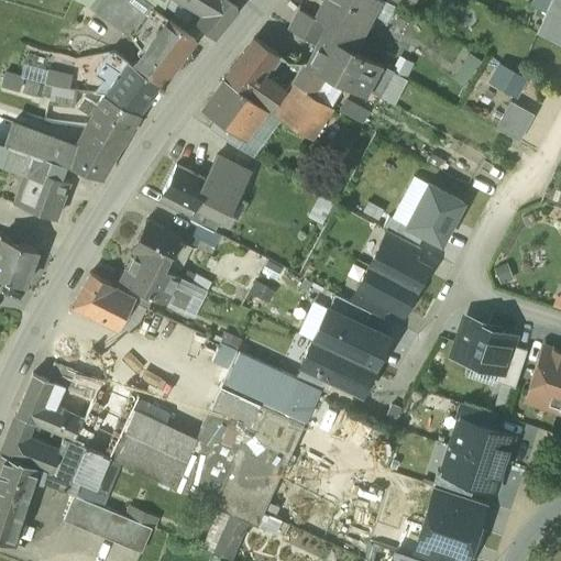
[(158,11),(163,0),(78,0),(91,9),(99,0),(144,0),(155,9),(158,11)]
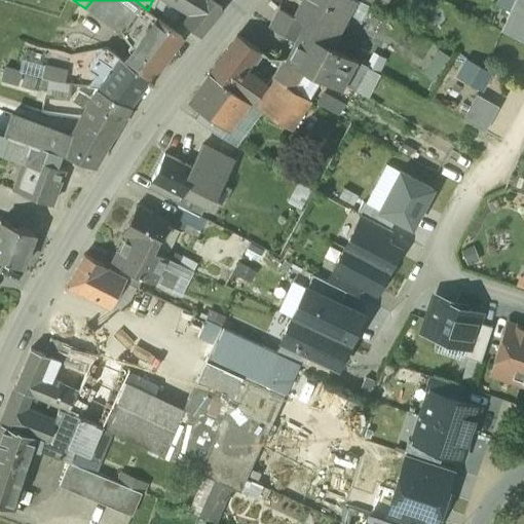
[(138,16),(145,8),(135,0),(92,0),(85,8),(123,36),(138,16)]
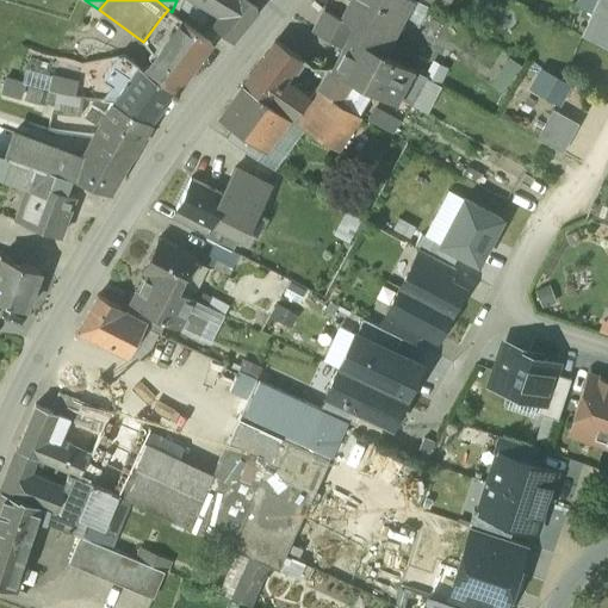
[(177,0),(172,12),(179,17),(186,0),(177,0)]
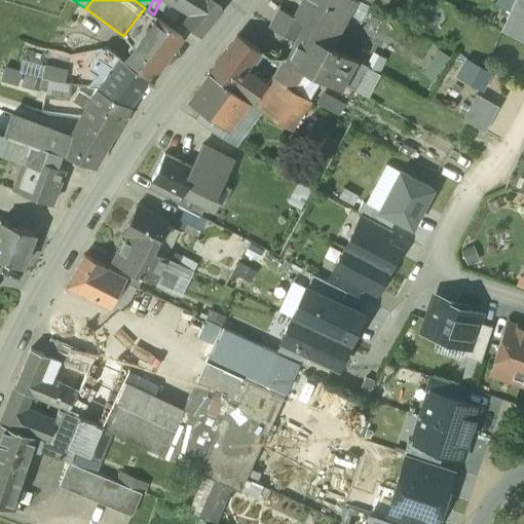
[(192,15),(167,0),(160,0),(154,14),(159,20),(179,34),(192,15)]
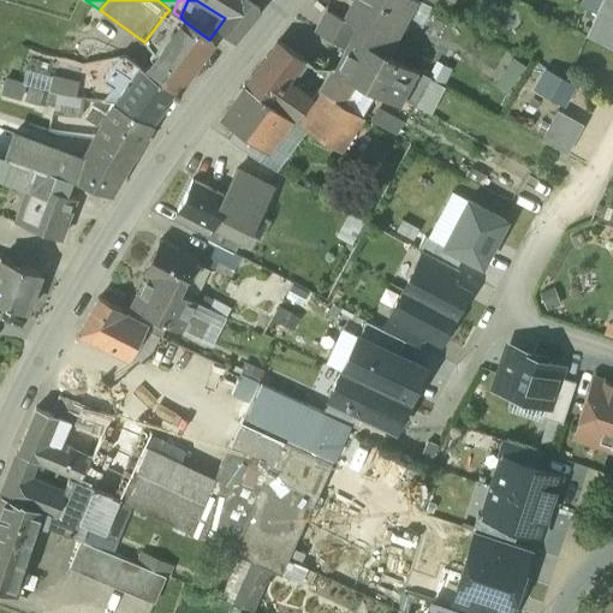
[(261,11),(244,0),(196,0),(225,18),(209,40),(215,45),(226,53),(261,11)]
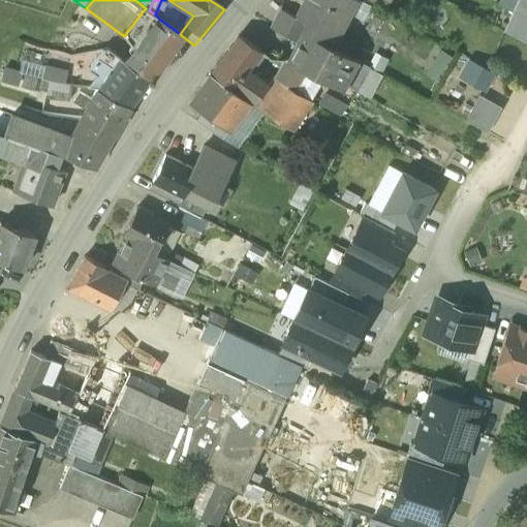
[(307,0),(298,19),(335,37),(357,0),(307,0)]
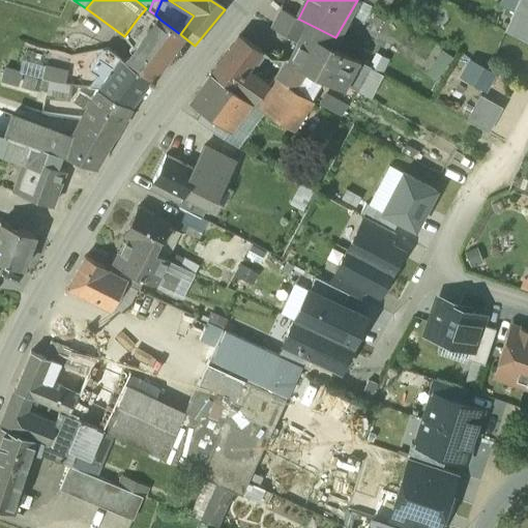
[(404,5),(392,0),(375,0),(372,5),(397,19),(404,5)]
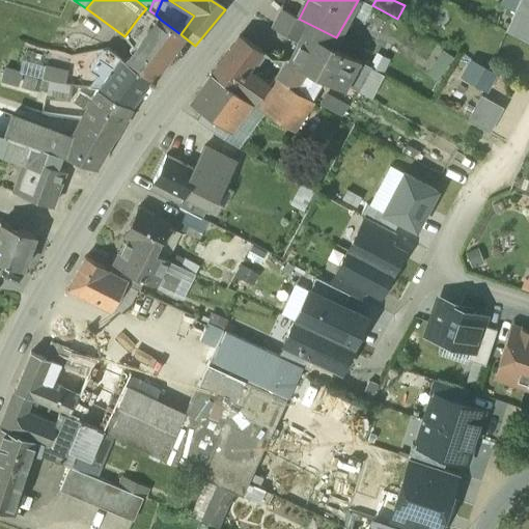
[(528,0),(523,0),(513,19),(528,26),(528,0)]
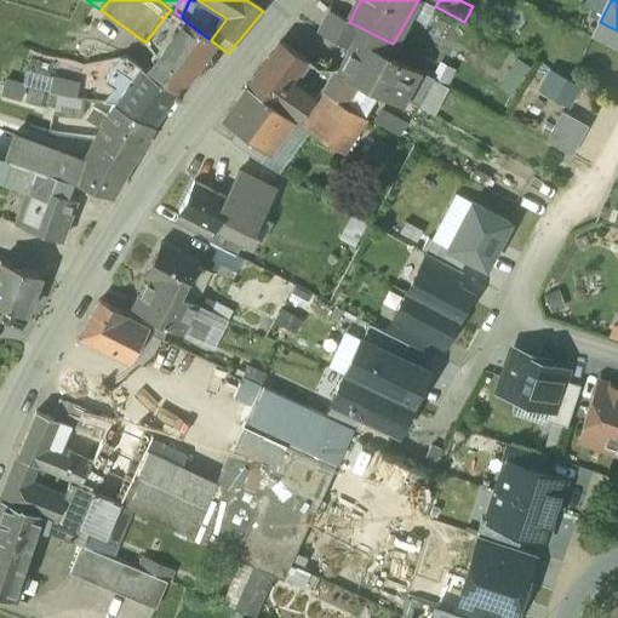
[(175,12),(171,10),(162,19),(181,34),(188,23),(182,17),(175,12)]
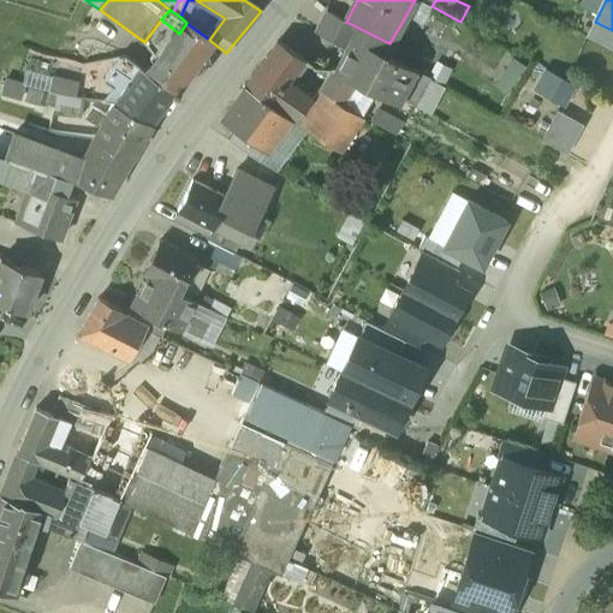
[(346,22),(328,13),(317,34),(328,41),(347,51),(353,37),(384,53),(390,43),(346,22)]
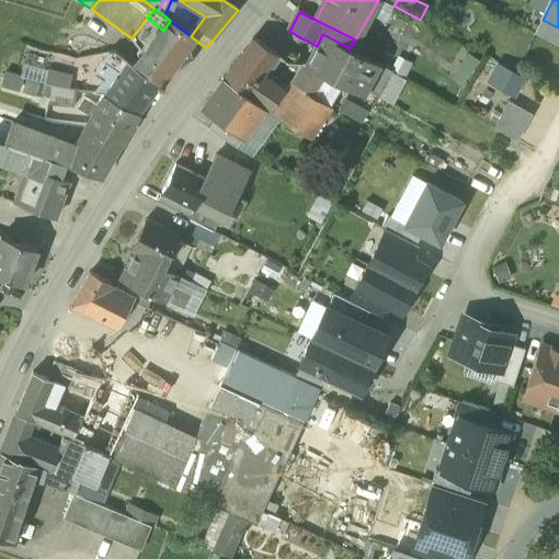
[(163,31),(135,68),(162,87),(196,41),(191,36),(170,21),(163,31)]
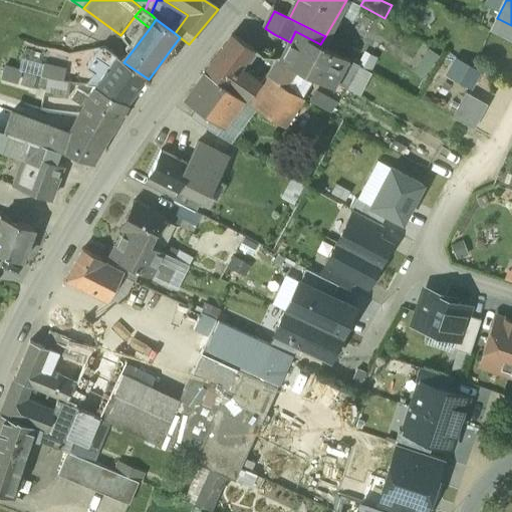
[(265,28),(248,19),(232,37),(254,52),(260,56),(274,34),(265,28)]
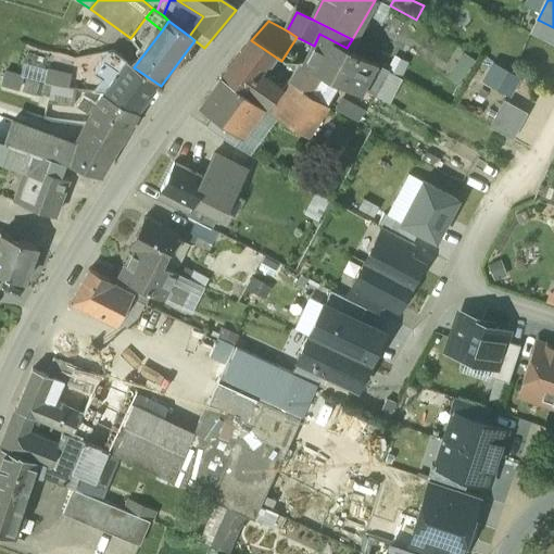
[(347,48),(319,34),(314,46),(303,65),(323,76),(363,96),(378,66),(350,51),(351,50),(347,48)]
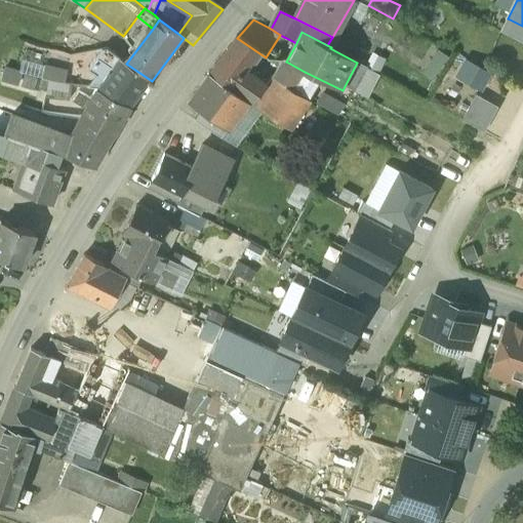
[(237,38),(210,75),(250,103),(253,105),(268,87),(246,72),(259,53),(237,38)]
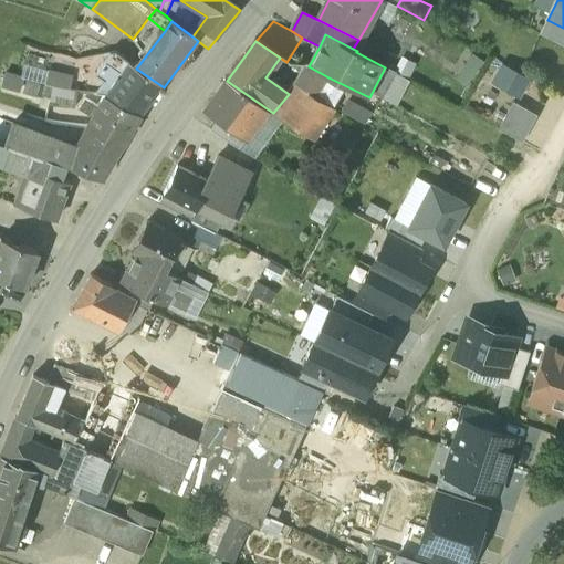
[(471,83),(486,62),(473,55),(460,75),(471,83)]
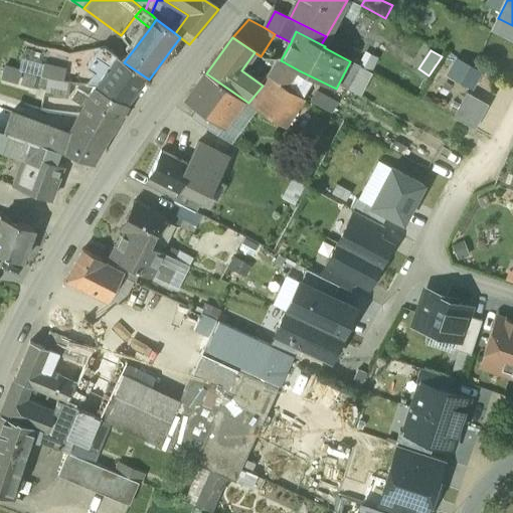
[(124,62),(108,51),(105,51),(103,54),(115,62),(97,88),(129,105),(133,102),(149,79),(124,62)]
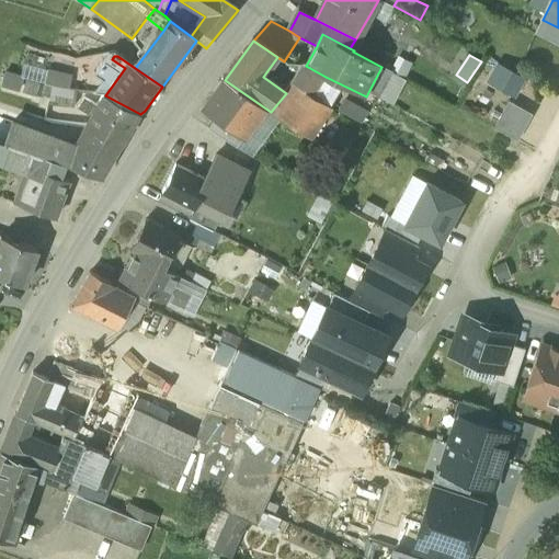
[(284,61),(277,57),(263,77),(286,93),(293,84),(304,65),(289,65),(284,61)]
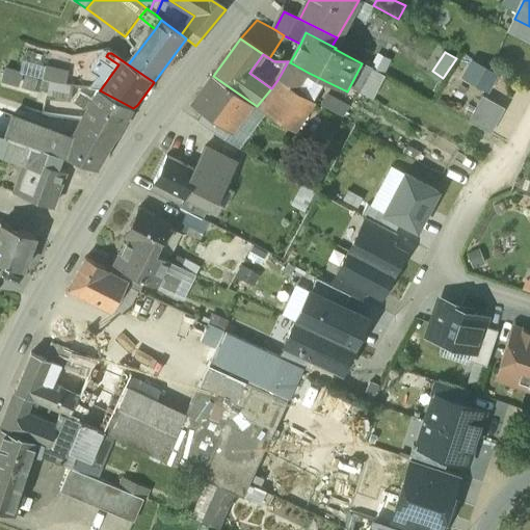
[(499,73),(475,60),(466,77),(489,89),(499,73)]
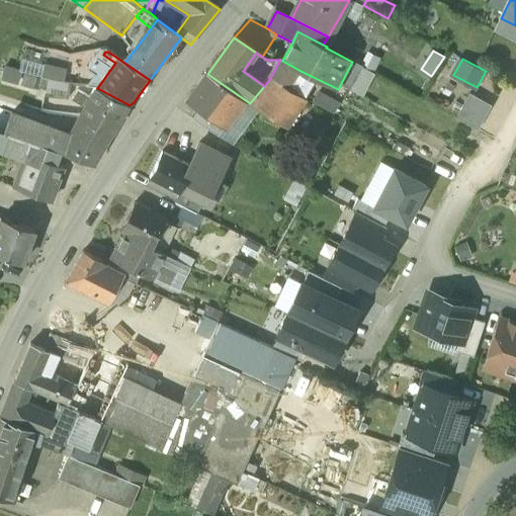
[(282,61),(280,60),(270,78),(290,90),(301,71),(282,61)]
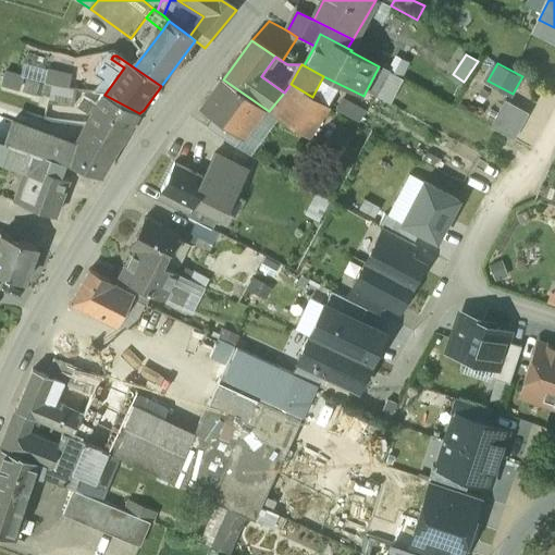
[(73,75),(48,75),(47,86),(60,90),(72,91),(73,75)]
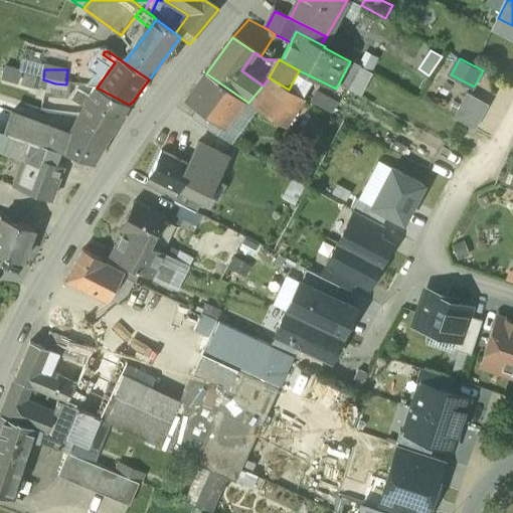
[(245,101),(206,73),(194,91),(198,94),(190,105),(198,111),(217,125),(211,133),(218,137),(245,101)]
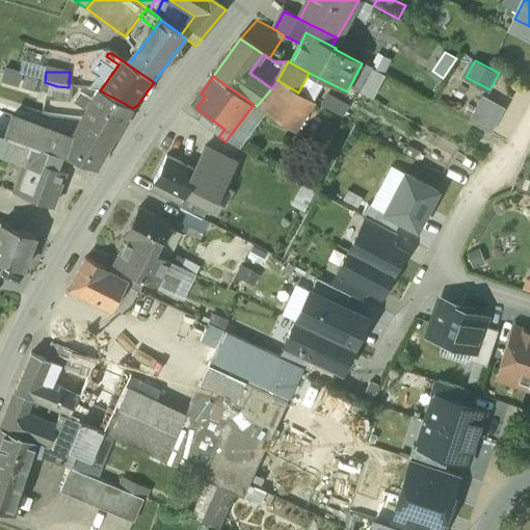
[(77,88),(69,87),(57,86),(45,82),(28,77),(27,91),(44,93),(50,97),(50,100),(76,103),(77,88)]
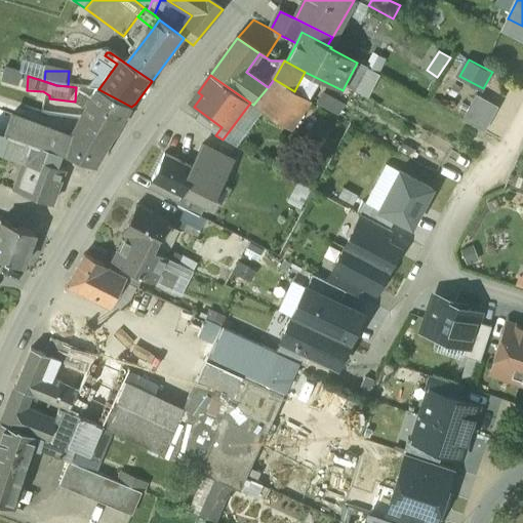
[(268,87),(253,105),(291,130),(311,103),(294,91),(274,79),(268,87)]
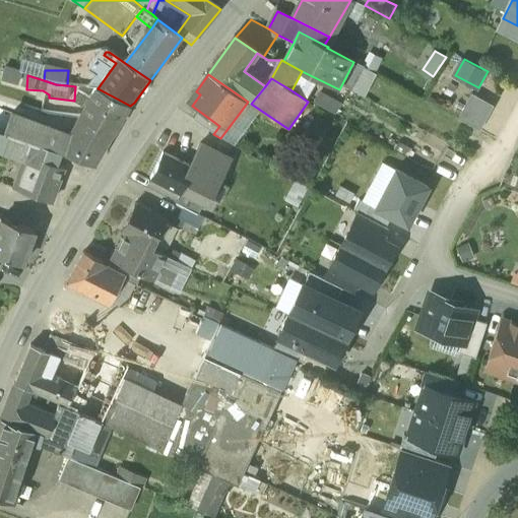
[(130,106),(98,88),(80,118),(114,137),(130,106)]
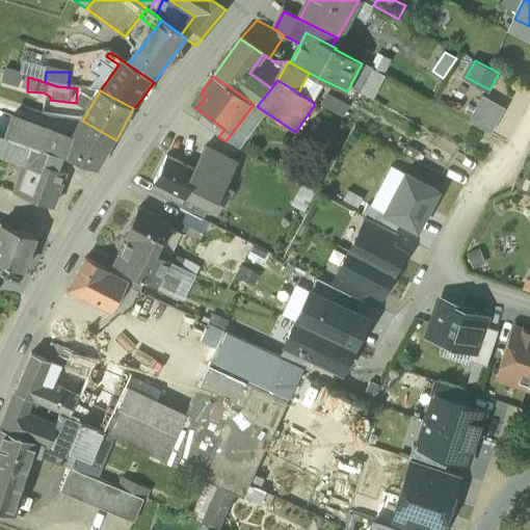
[(506,109),(484,97),(470,123),(493,135),(506,109)]
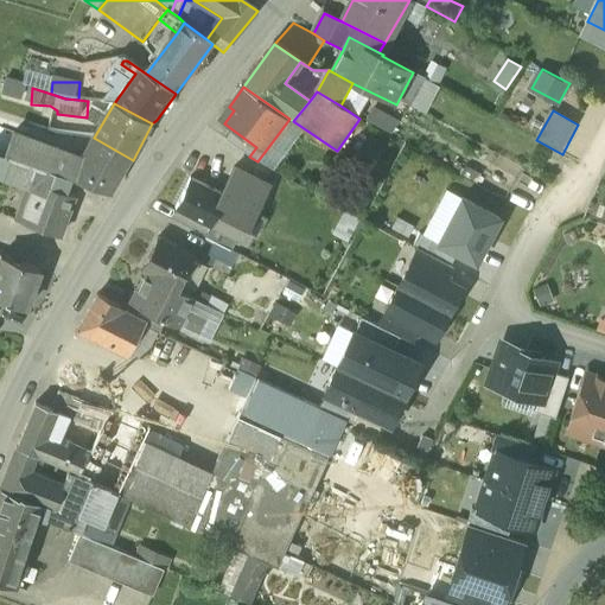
[(234,131),(227,141),(249,157),(256,147),(234,131)]
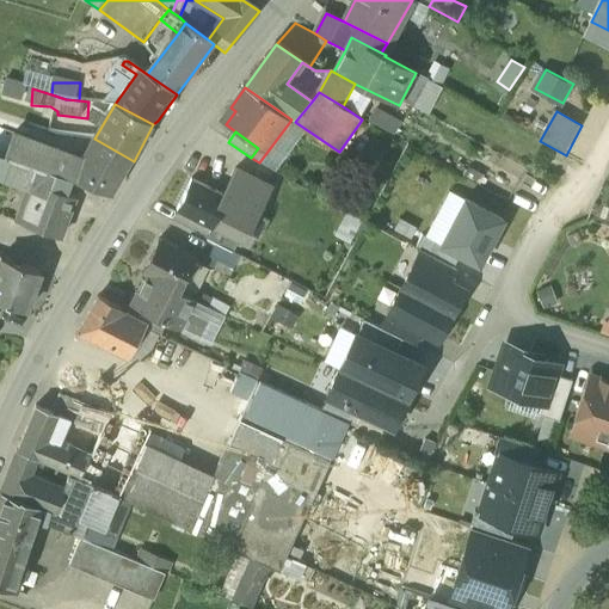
[(134,161),(94,139),(86,153),(85,161),(17,135),(8,157),(38,167),(72,179),(85,184),(112,196),(134,161)]
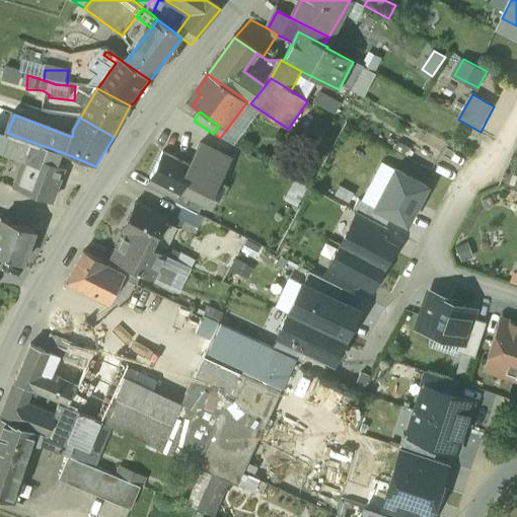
[(7,133),(2,132),(0,136),(0,152),(25,162),(28,163),(30,159),(27,158),(32,142),(7,133)]
